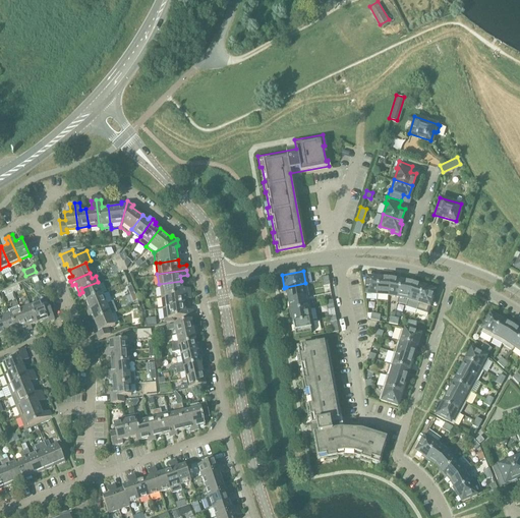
[(377,293),(378,277),(366,276),(365,292),(377,293)]
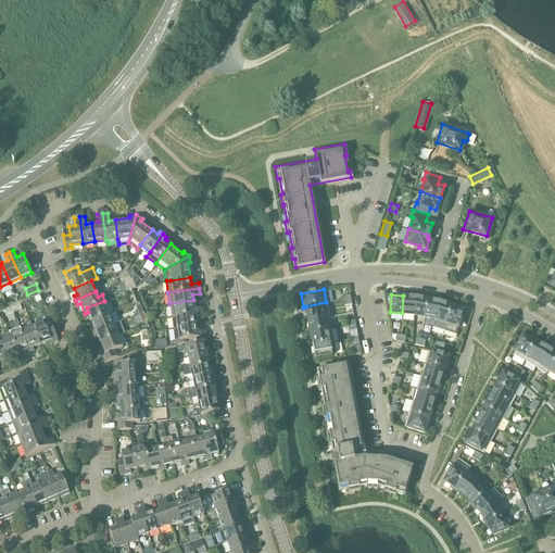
[(414,314),(415,297),(403,296),(402,313),(414,314)]
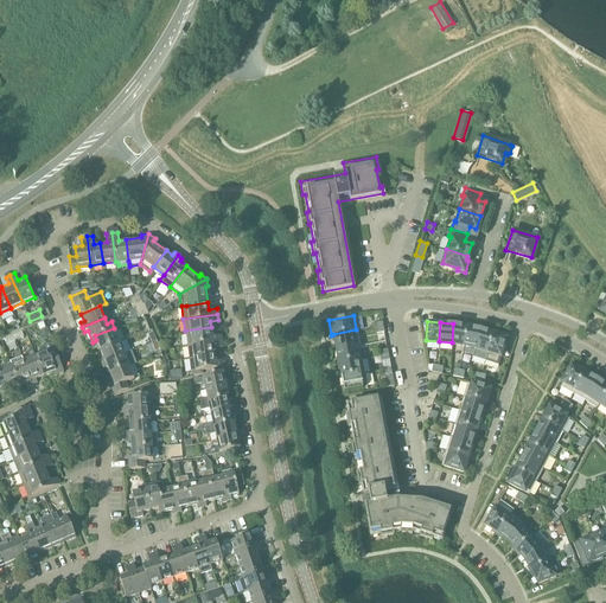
[(463,344),(466,326),(454,324),(453,324),(452,342),(463,344)]
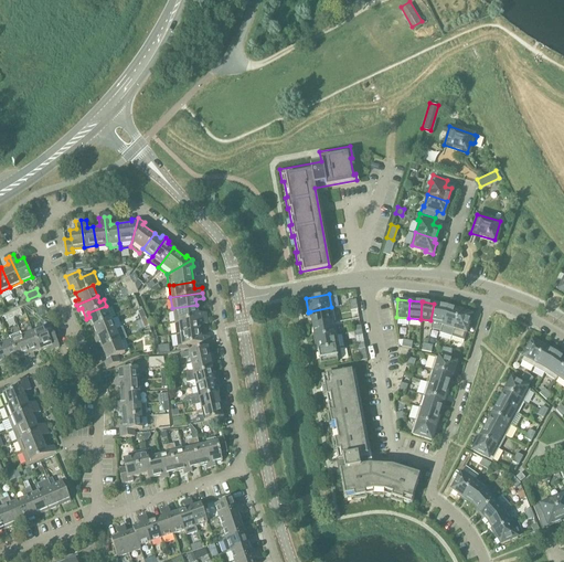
[(434,304),(431,320),(429,327),(439,329),(438,331),(439,331),(446,306),(434,304)]
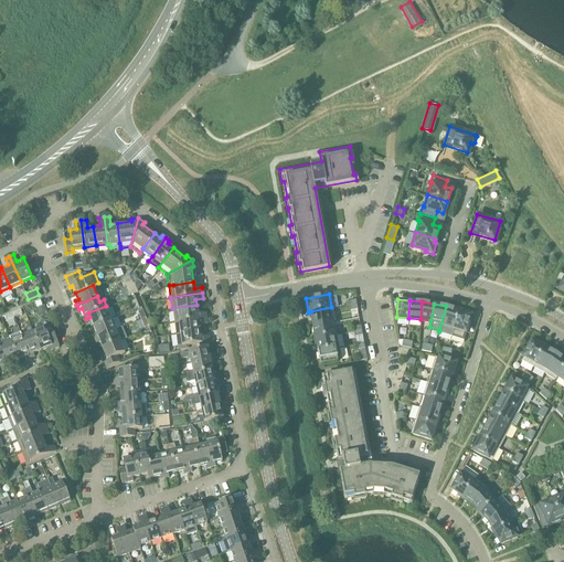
[(172,308),(173,320),(205,316),(205,310),(197,311),(197,305),(172,308)]
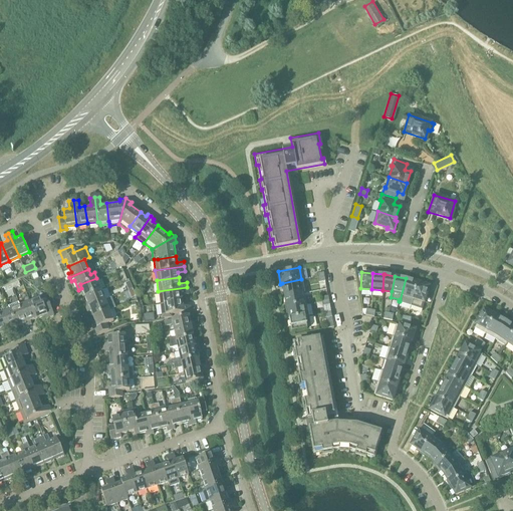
[(84,294),(100,288),(96,278),(80,284),(81,288),(84,294)]
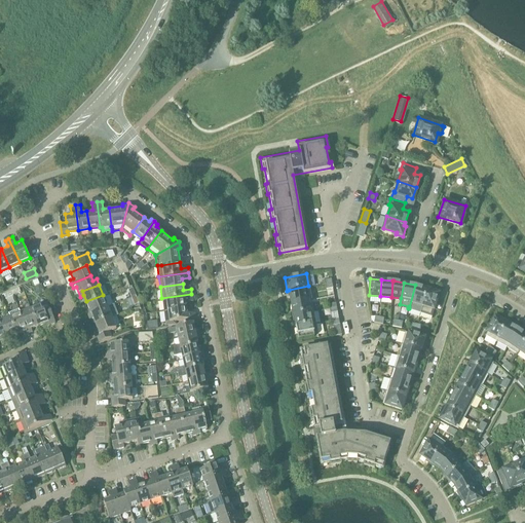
[(415,285),(409,308),(419,311),(419,310),(426,289),(415,285)]
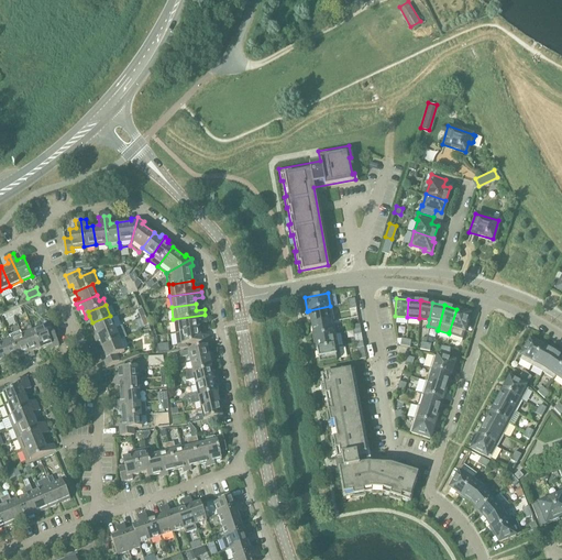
[(309,310),(311,322),(332,319),(330,306),(309,310)]
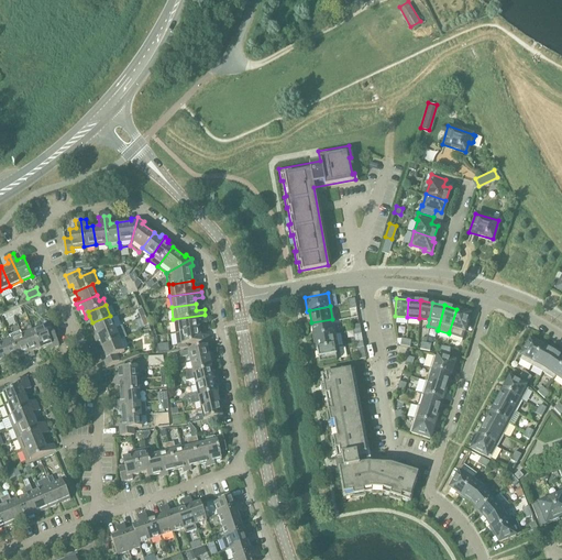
[(462,310),(456,309),(449,332),(461,336),(463,329),(466,320),(467,320),(471,311),(463,309),(462,310)]
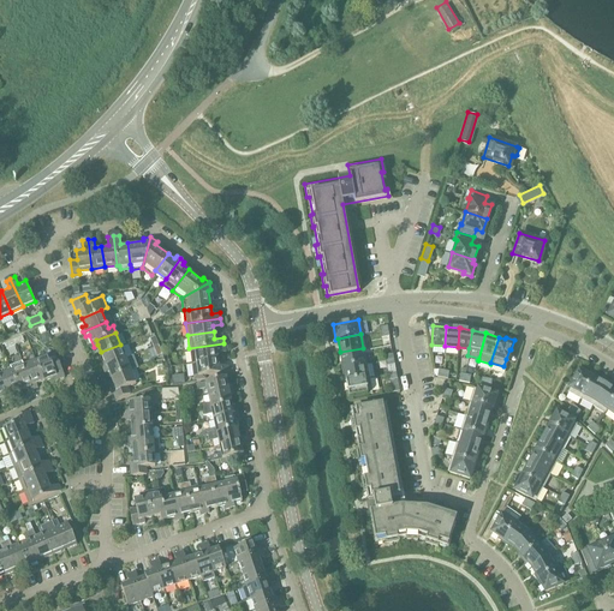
[(224,343),(189,348),(190,361),(218,358),(216,351),(225,349),(224,343)]
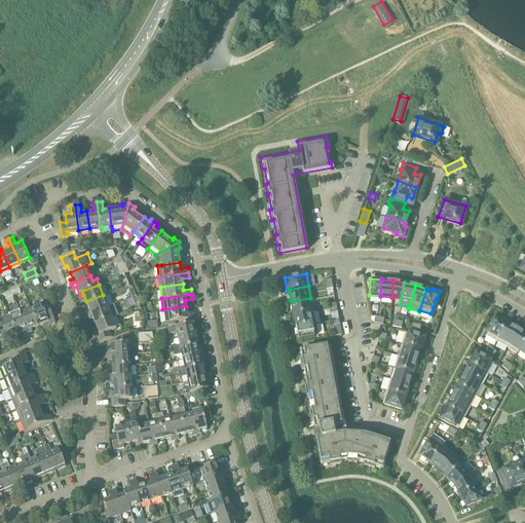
[(107,305),(103,295),(86,301),(89,308),(86,309),(87,312),(107,305)]
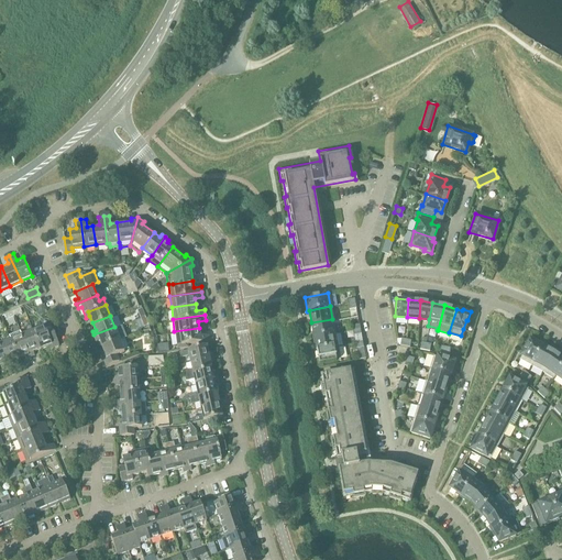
[(311,322),(313,336),(335,332),(332,319),(311,322)]
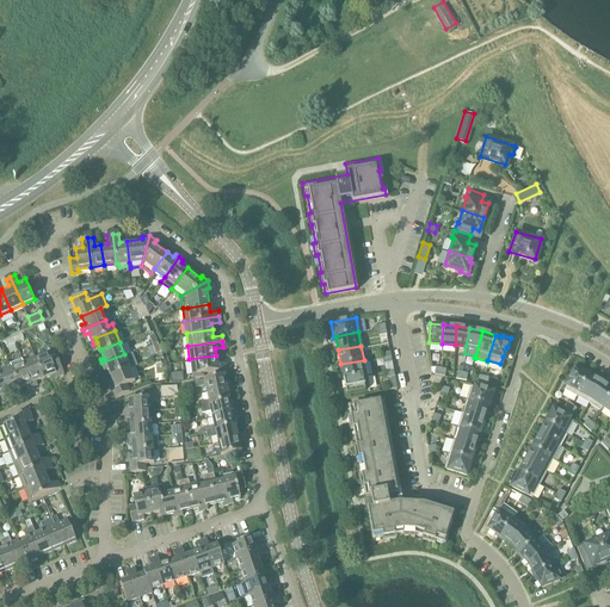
[(47,352),(35,357),(43,376),(50,372),(51,376),(63,372),(54,348),(47,351),(47,352)]
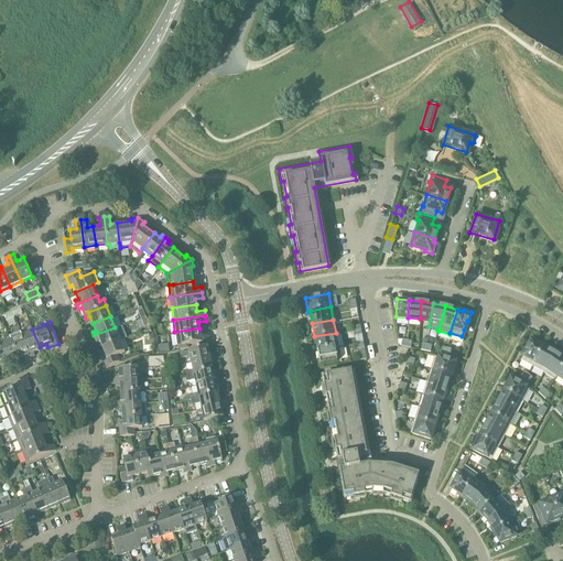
[(119,338),(115,327),(94,335),(96,340),(98,338),(101,345),(119,338)]
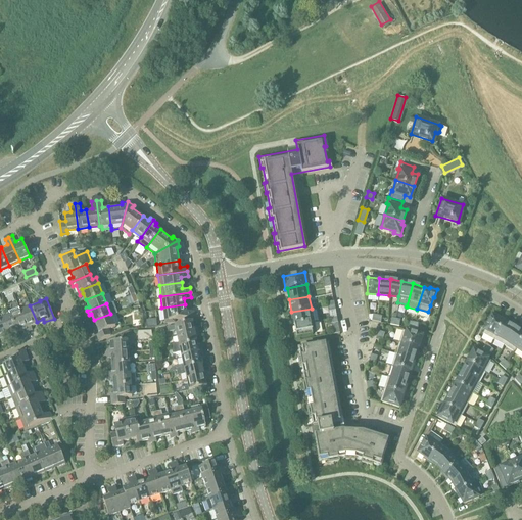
[(185,304),(161,308),(163,322),(173,321),(173,318),(193,315),(193,310),(185,311),(185,304)]
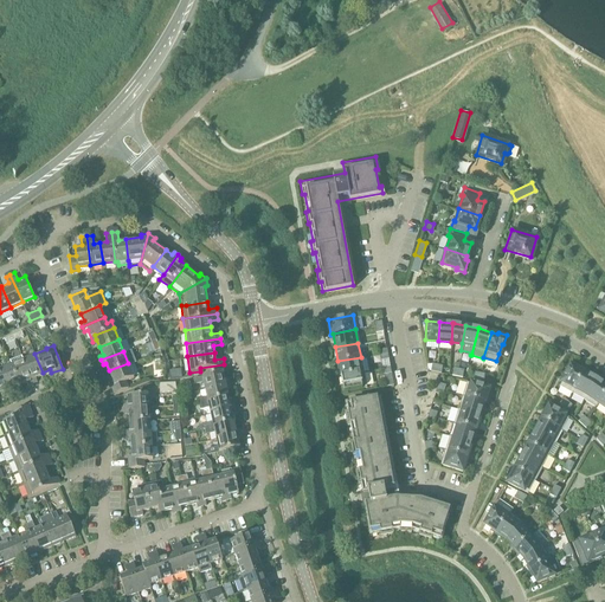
[(8,358),(11,363),(19,382),(26,380),(27,382),(32,381),(23,358),(20,354),(8,358)]
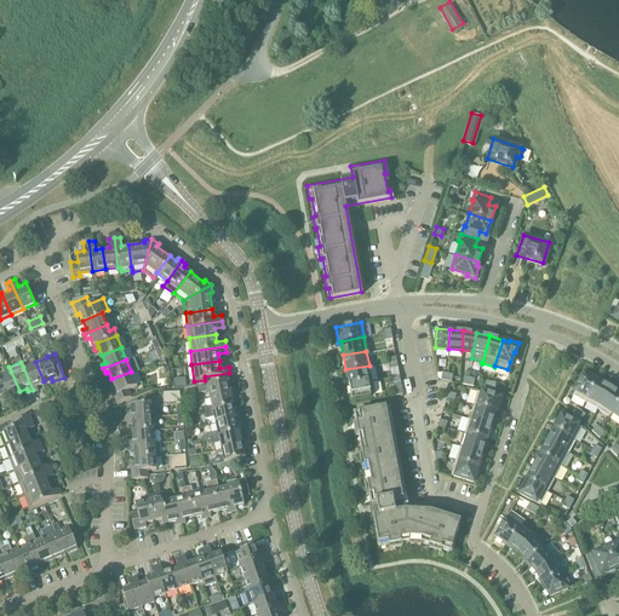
[(35,362),(23,367),(33,390),(38,389),(35,385),(44,381),(35,362)]
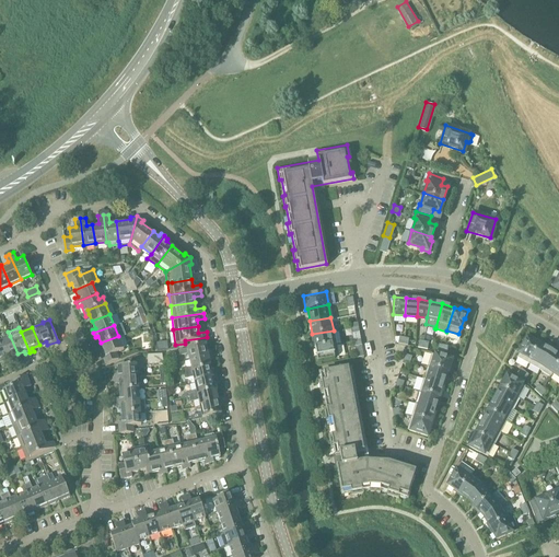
[(312,334),(314,347),(336,343),(334,331),(312,334)]
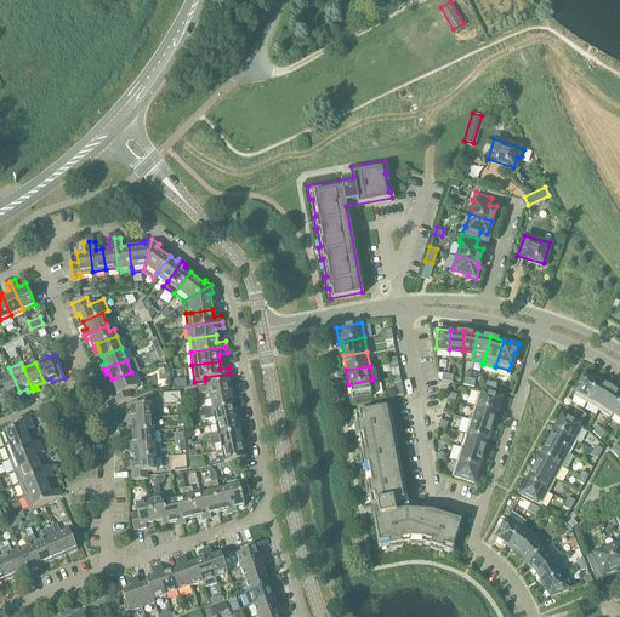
[(586,401),(597,380),(591,377),(592,376),(582,370),(578,380),(580,381),(573,394),(586,401)]
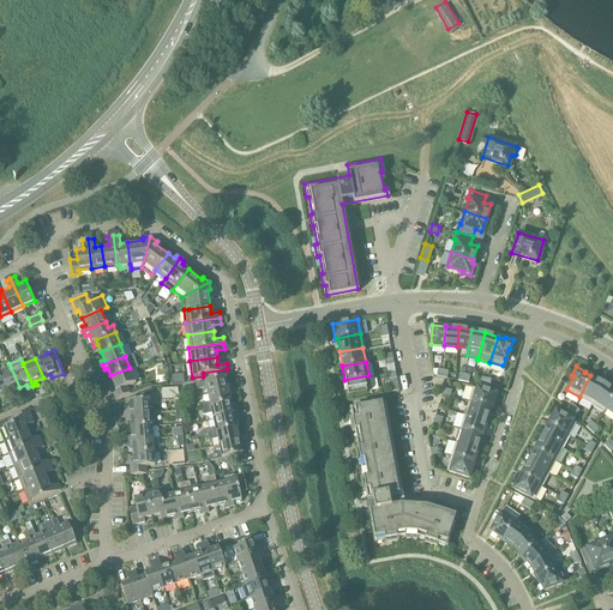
[(11,368),(0,373),(0,375),(8,396),(13,394),(11,391),(19,387),(11,368)]
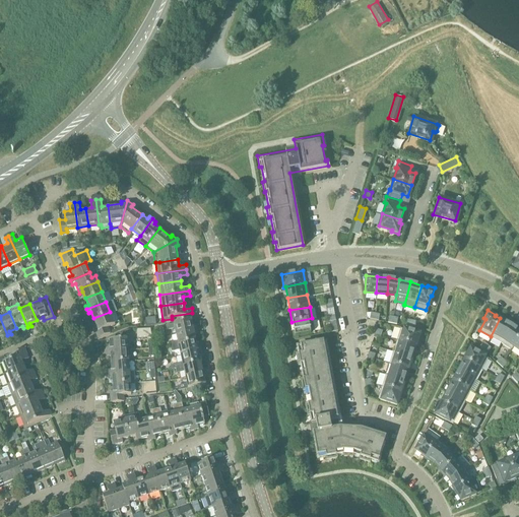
[(114,322),(110,312),(93,318),(96,325),(93,326),(98,336),(110,331),(107,325),(114,322)]
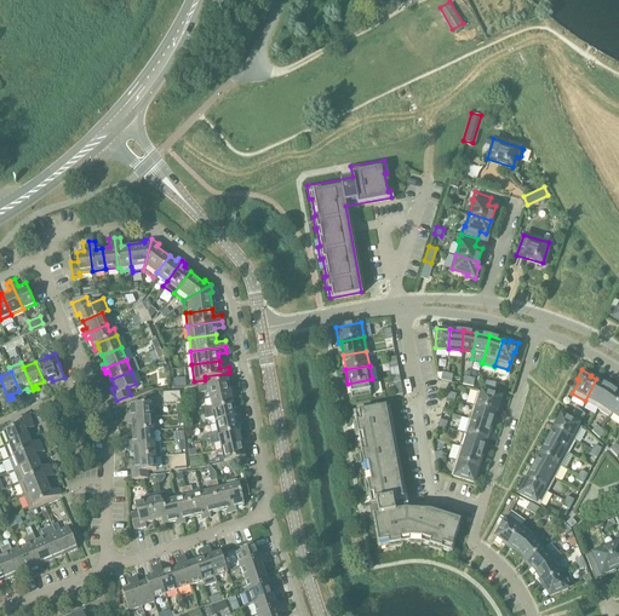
[(208,389),(210,396),(234,390),(233,386),(229,386),(228,378),(198,385),(199,391),(208,389)]
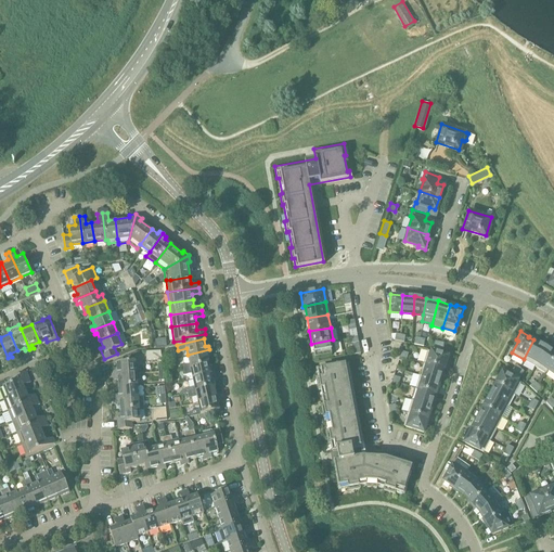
[(335,354),(333,339),(311,344),(314,357),(335,354)]
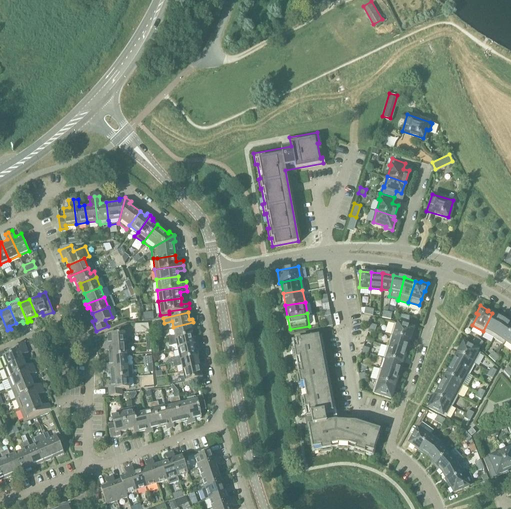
[(493,336),(503,319),(492,313),(483,331),(493,336)]
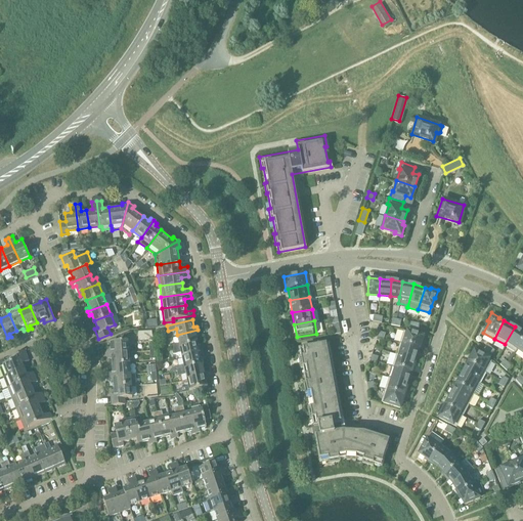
[(516,347),(522,337),(522,333),(515,327),(505,344),(514,351),(517,348),(516,347)]
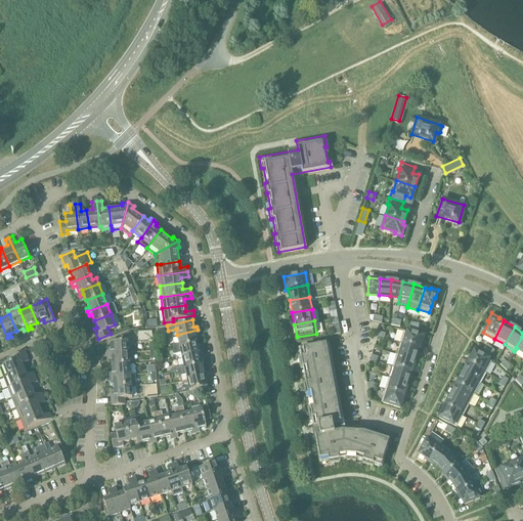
[(402,329),(399,341),(418,347),(420,342),(421,343),(424,334),(416,331),(415,333),(402,329)]
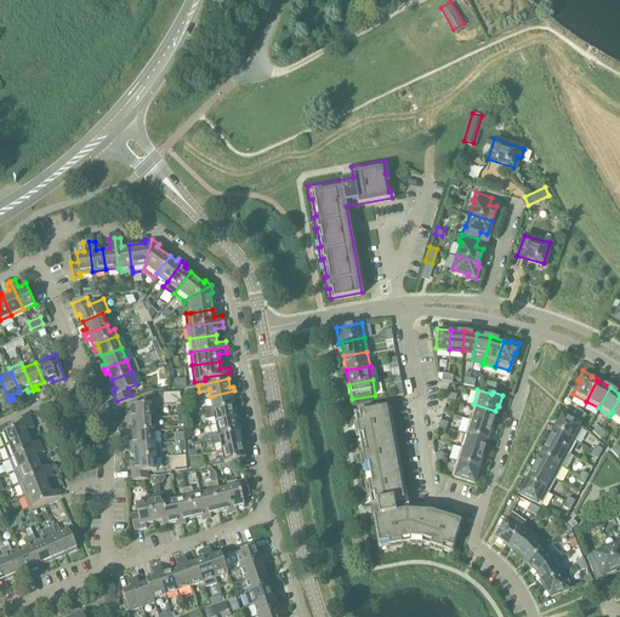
[(163,400),(180,400),(178,390),(161,390),(163,400)]
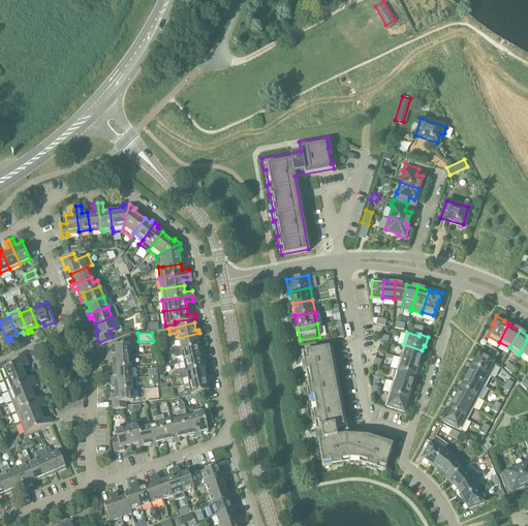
[(172,346),(173,350),(198,344),(197,338),(200,337),(199,333),(179,338),(180,344),(172,346)]
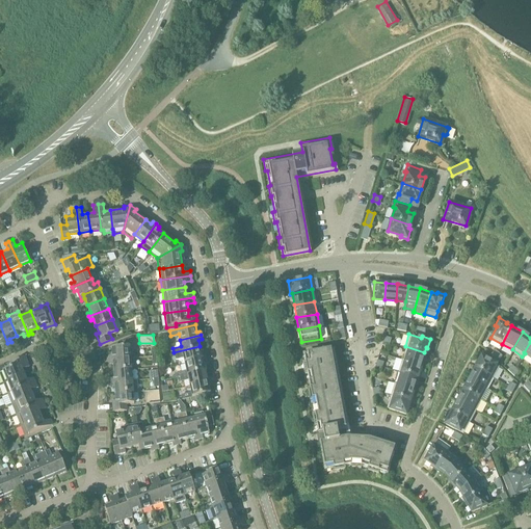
[(108,354),(108,358),(130,356),(129,345),(110,346),(111,353),(108,354)]
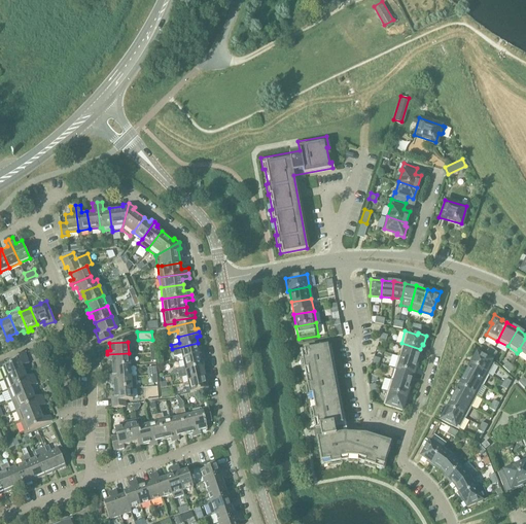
[(198,343),(172,349),(168,350),(170,355),(181,352),(183,358),(204,353),(203,350),(200,350),(198,343)]
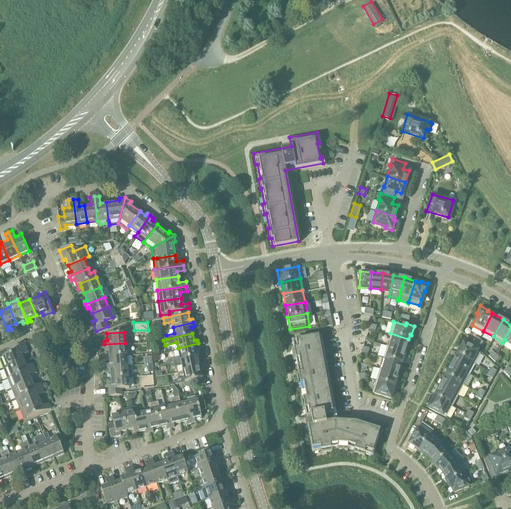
[(408,339),(390,333),(386,345),(405,351),(408,339)]
